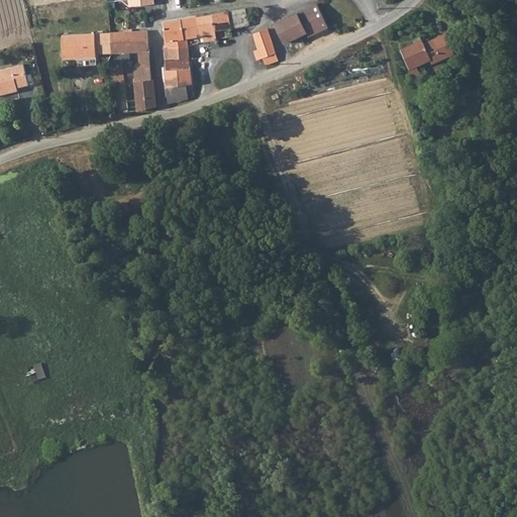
[(324,20),(335,15),(334,13),(327,0),(324,0),(317,4),(324,20)]
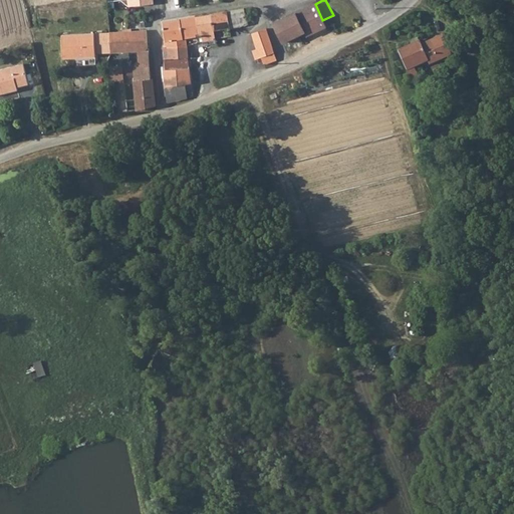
[(304,29),(322,20),(315,4),(274,25),(284,44),(306,33),(304,29)]
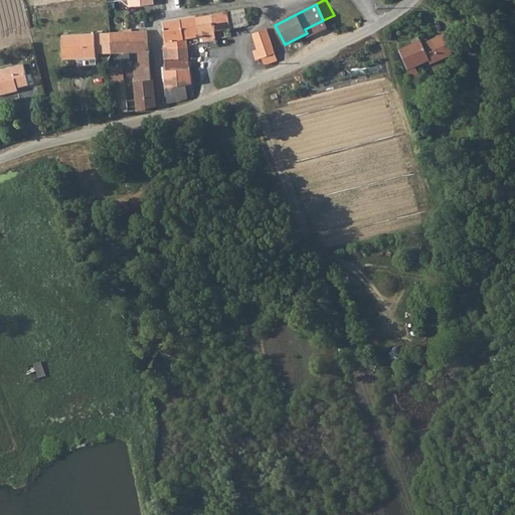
[(231,28),(249,25),(247,16),(246,9),(227,12),(231,28)]
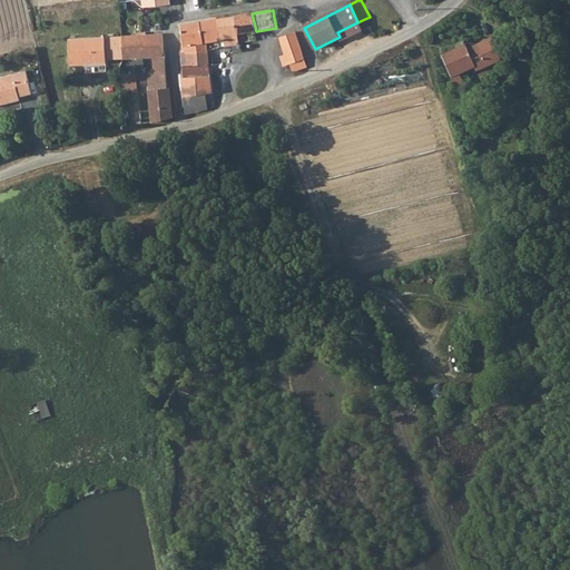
[(256,31),(252,13),(234,17),(238,35),(256,31)]
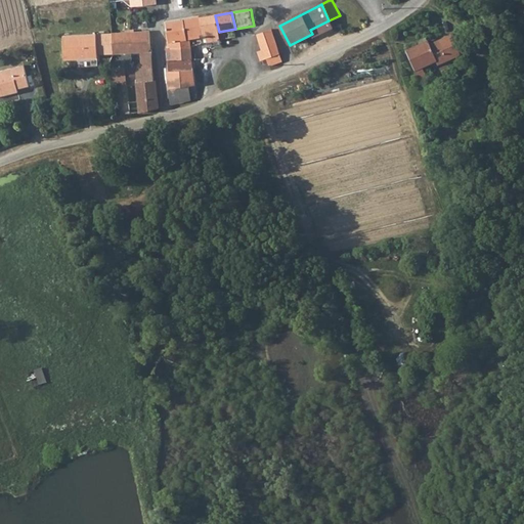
[(221,41),(219,32),(215,15),(199,17),(202,35),(206,34),(208,43),(221,41)]
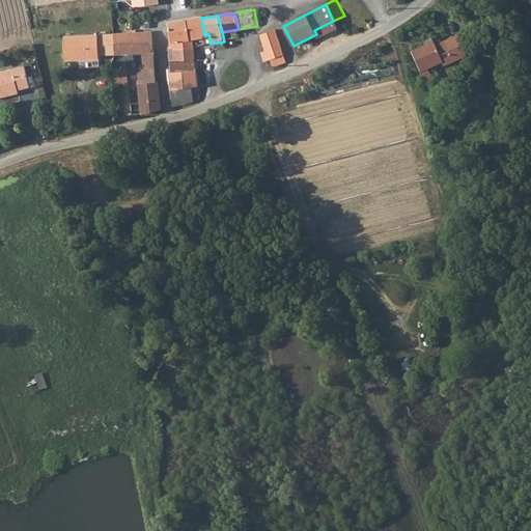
[(193,37),(202,35),(204,35),(201,18),(167,24),(168,48),(194,46),(193,42),(193,37)]
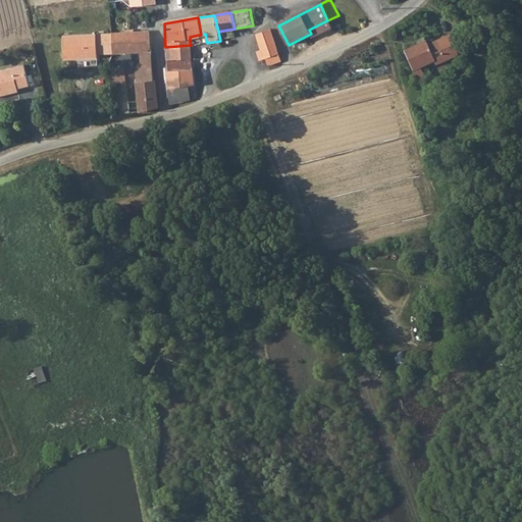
[(313,38),(331,29),(327,20),(309,30),(311,34),(313,38)]
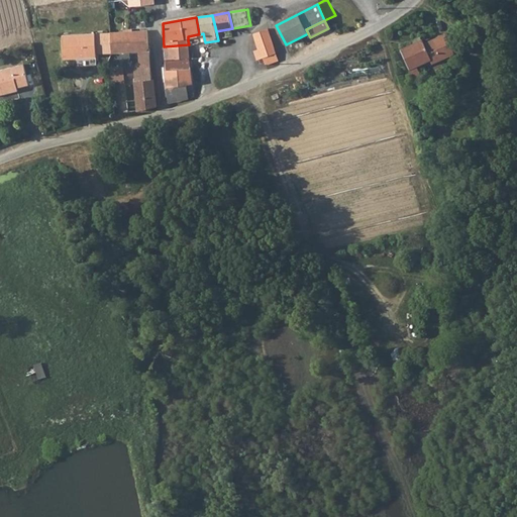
[(259,50),(275,44),(269,29),(253,34),(259,49),(259,50)]
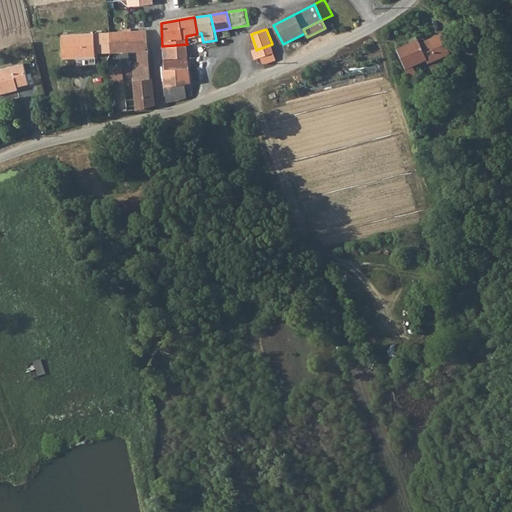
[(123,32),(112,33),(113,53),(139,51),(139,65),(148,64),(148,49),(146,49),(145,32),(131,32),(128,32),(127,32),(123,32)]
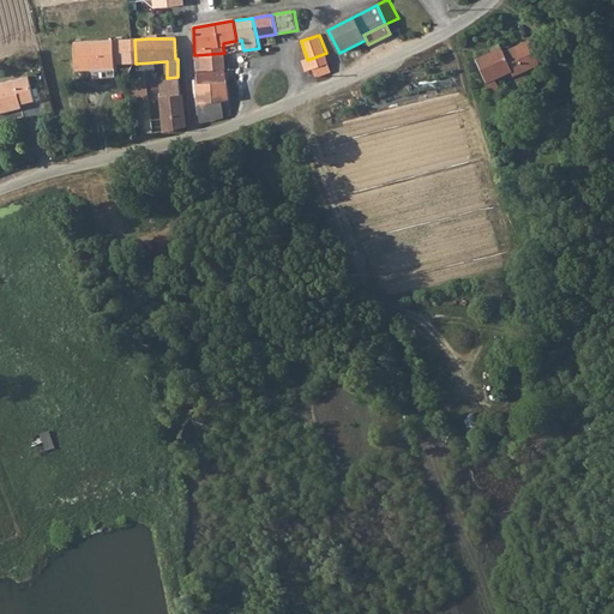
[(136,64),(134,40),(131,40),(115,41),(115,65),(136,64)]
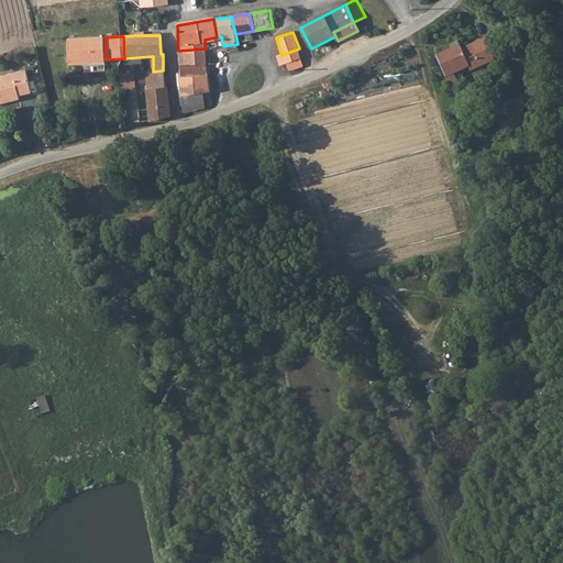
[(206,48),(223,46),(221,36),(217,37),(214,37),(205,40),(205,44),(206,48)]
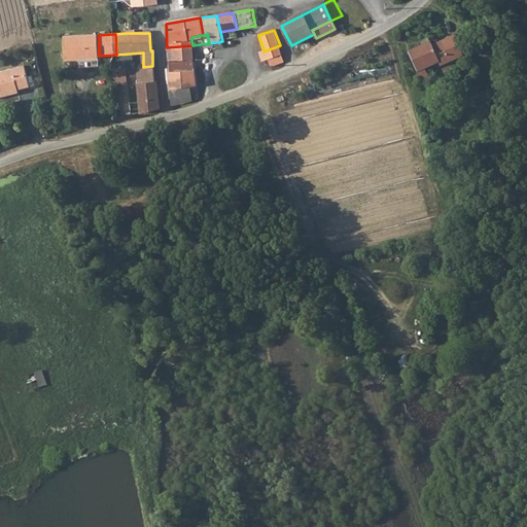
[(82,58),(99,58),(99,56),(99,35),(79,36),(82,58)]
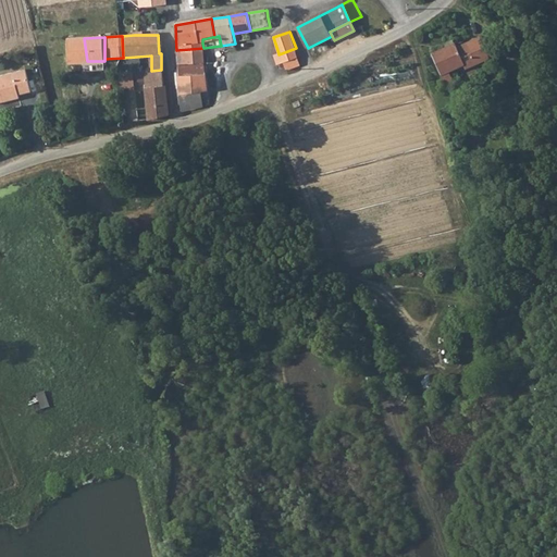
[(70,62),(87,61),(84,38),(67,39),(70,62)]
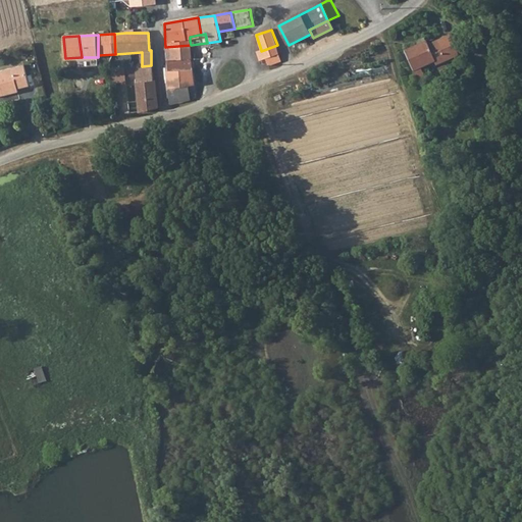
[(433,69),(460,60),(454,43),(453,40),(426,49),(425,46),(404,53),(414,84),(421,81),(417,70),(432,65),(433,69)]
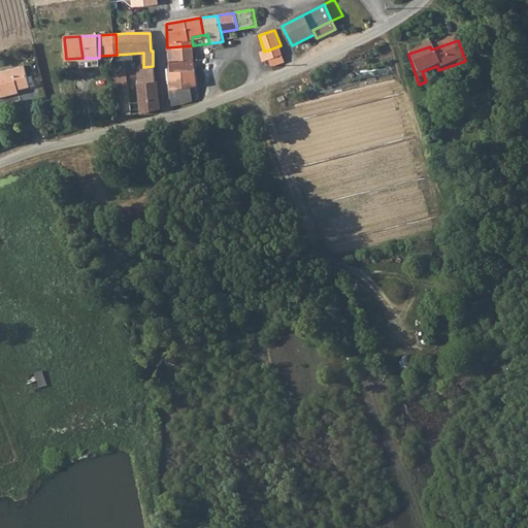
[(193,45),(167,47),(167,62),(194,60),(193,45)]
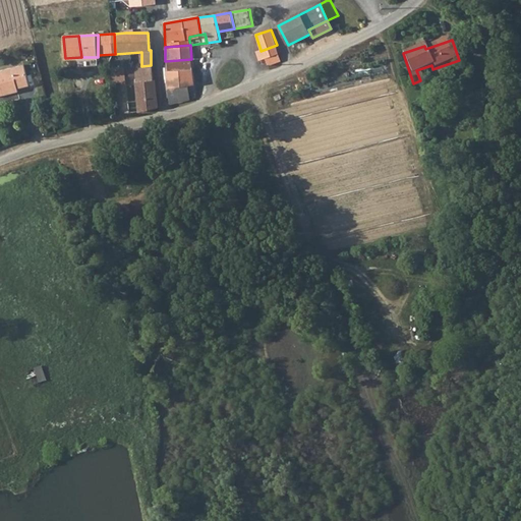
[(261,51),(261,50),(256,51),(263,67),(283,61),(277,45),(261,51)]
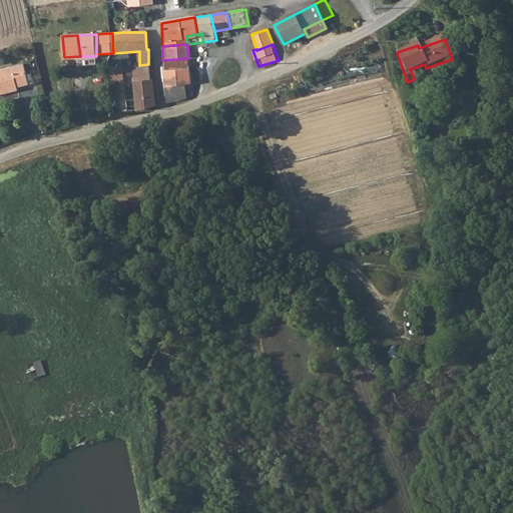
[(188,58),(162,60),(163,71),(189,68),(188,58)]
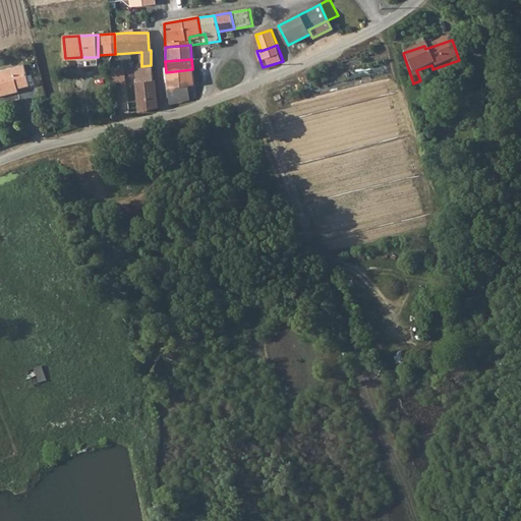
[(141,66),(135,67),(136,76),(136,83),(154,80),(153,80),(151,65),(141,66)]
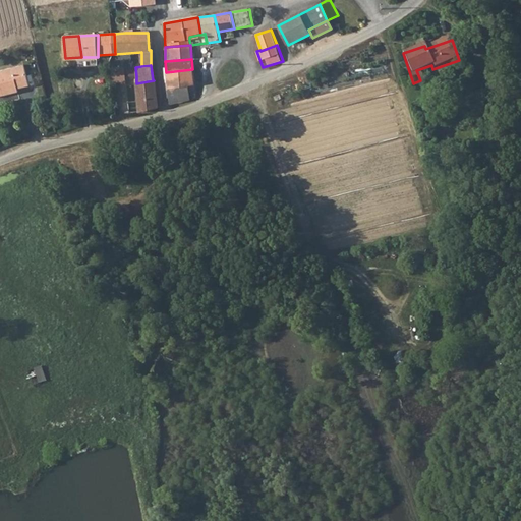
[(19,93),(32,90),(24,67),(0,73),(0,100),(19,96),(19,93)]
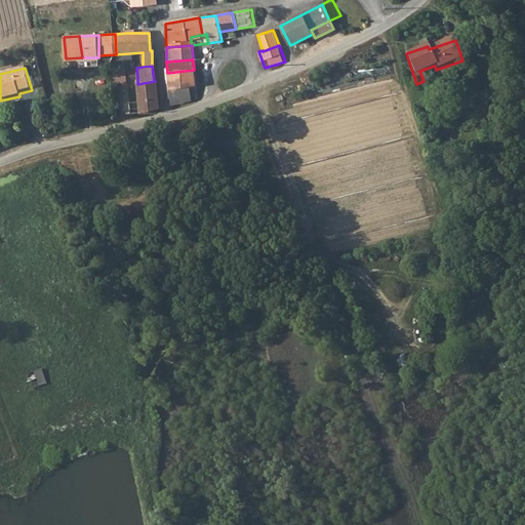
[(120,69),(121,83),(129,83),(129,78),(137,77),(136,68),(120,69)]
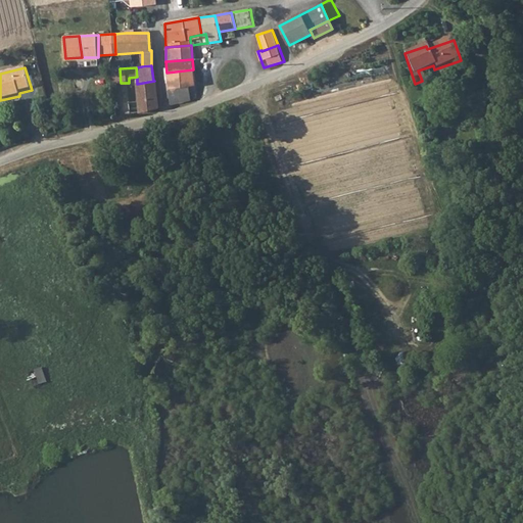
[(171,104),(191,100),(190,94),(196,94),(193,69),(167,73),(171,104)]
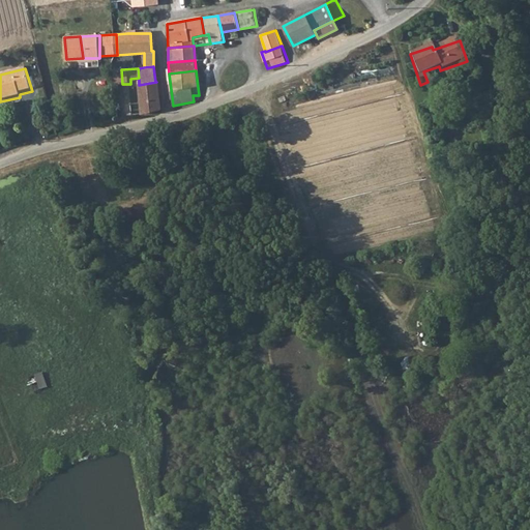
[(141,115),(163,109),(156,82),(139,85),(141,115)]
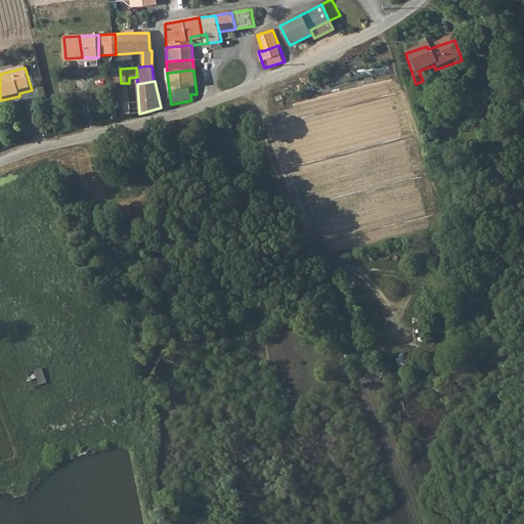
[(38,370),(42,385),(48,383),(44,368),(38,370)]
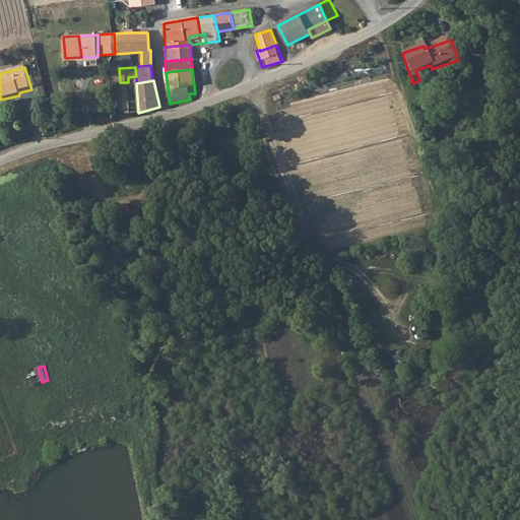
All buildings are outlined.
